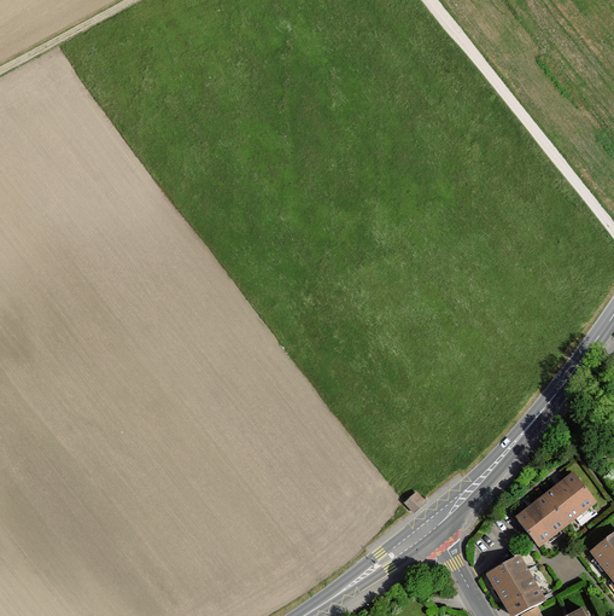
[(573,472),(518,516),(539,544),(595,500),(573,472)]
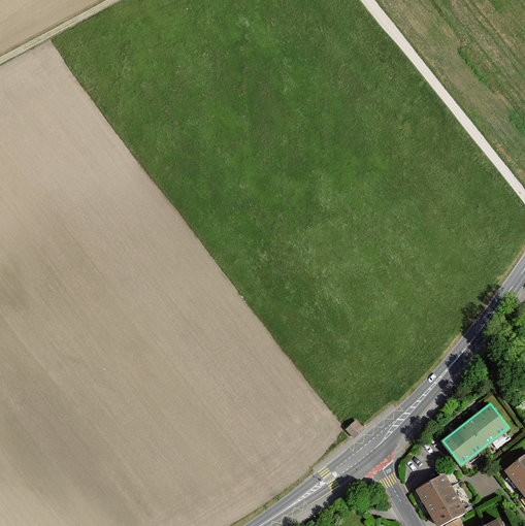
[(354,420),(345,429),(351,436),(360,427),(354,420)]
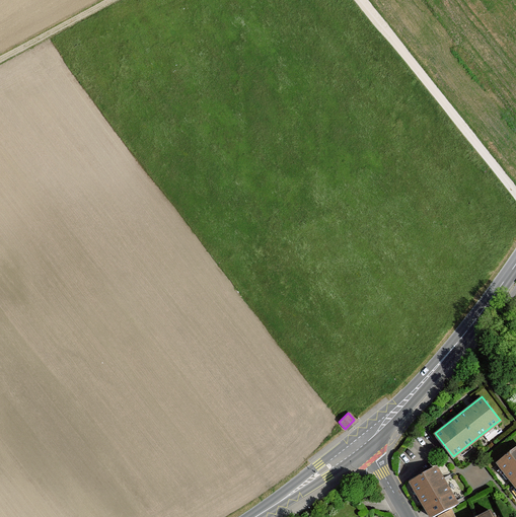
[(515,447),(496,463),(515,489),(515,447)]
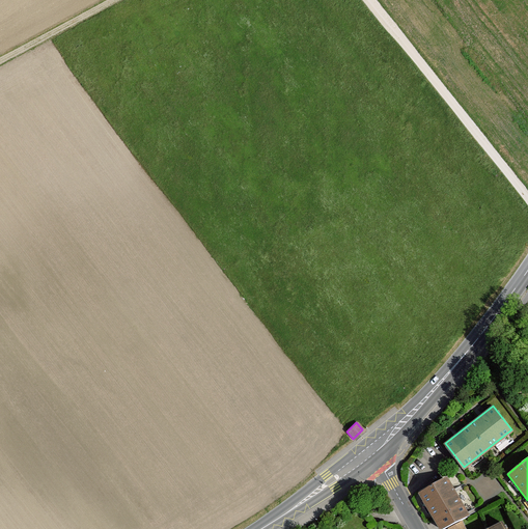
[(423,488),(417,492),(438,528),(444,525),(457,518),(463,514),(442,477),(423,488)]
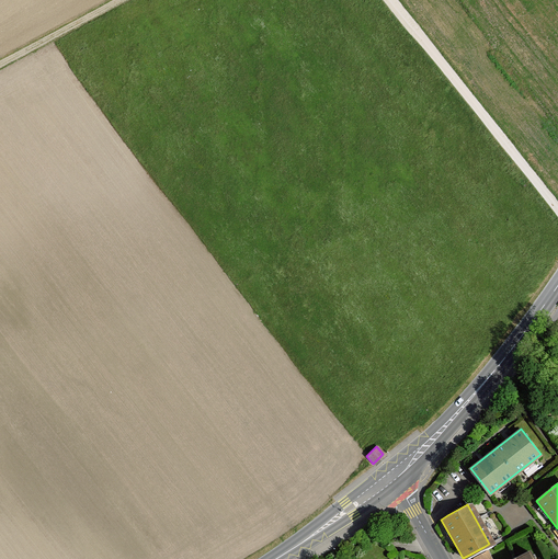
[(470,558),(489,558),(484,547),(469,555),(470,558)]
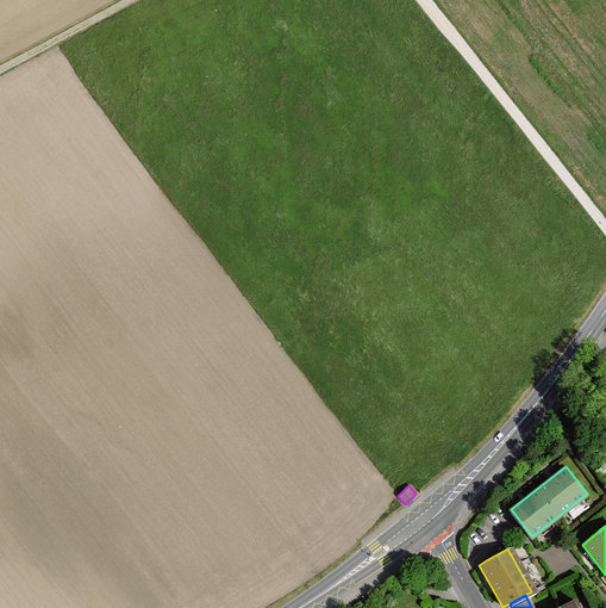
All buildings are outlined.
